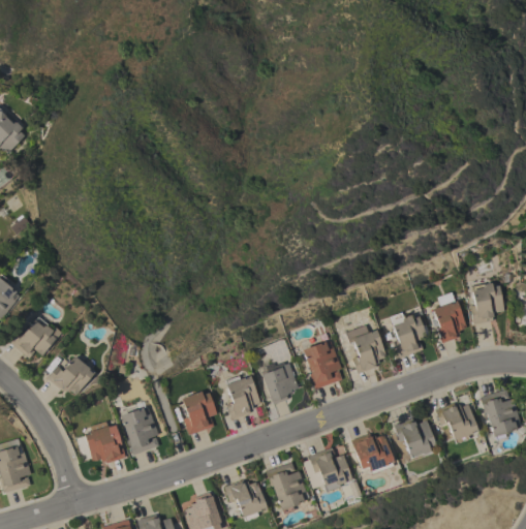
[(0,107),(4,111),(3,112),(6,115),(8,113),(24,127),(21,130),(26,135),(8,154),(0,146),(0,107)]
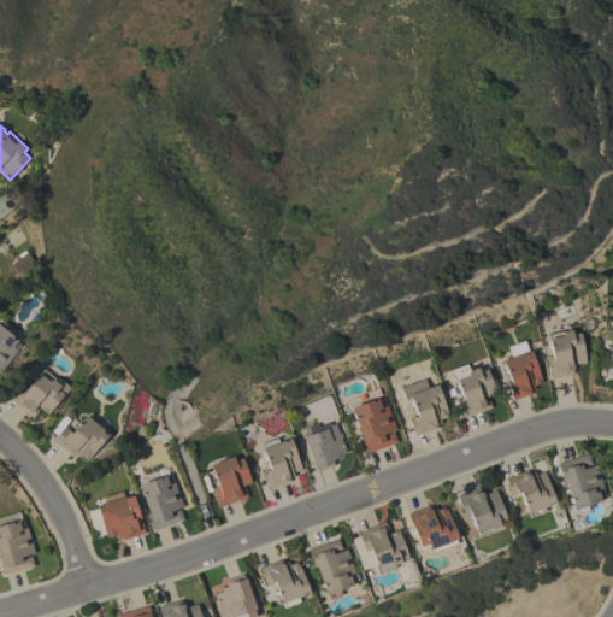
[(36,260),(21,274),(13,265),(19,260),(17,258),(28,250),(36,260)]
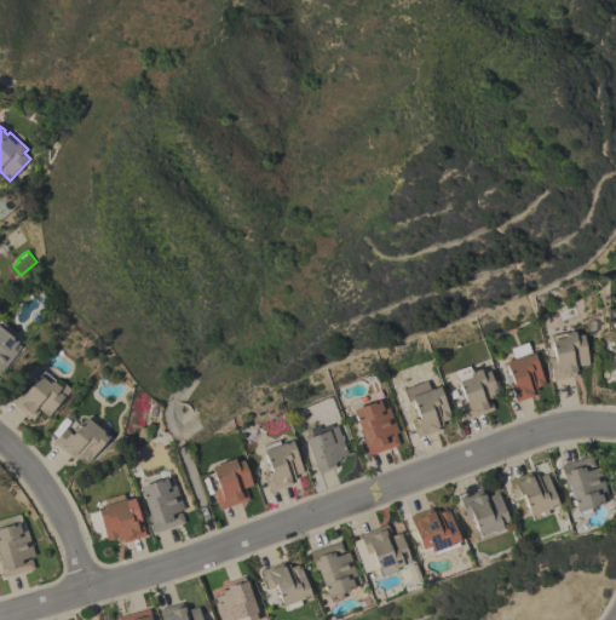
[(3,374),(0,372),(0,325),(3,321),(12,329),(10,333),(16,338),(15,340),(17,343),(18,340),(21,342),(19,344),(23,346),(18,352),(19,354),(3,374)]
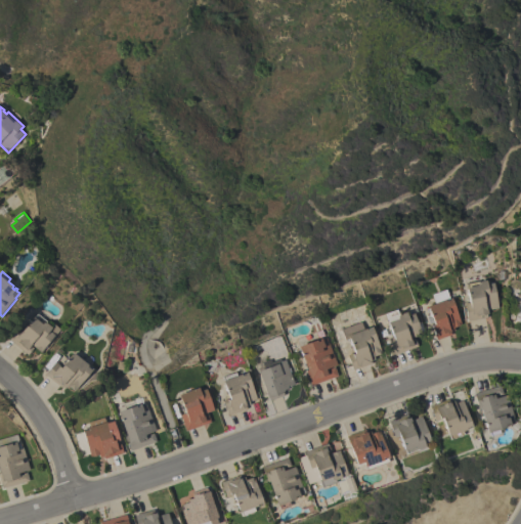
[(501,308),(488,310),(489,317),(470,321),(467,304),(471,303),(468,288),(469,288),(468,285),(488,279),(489,285),(495,282),(501,308)]
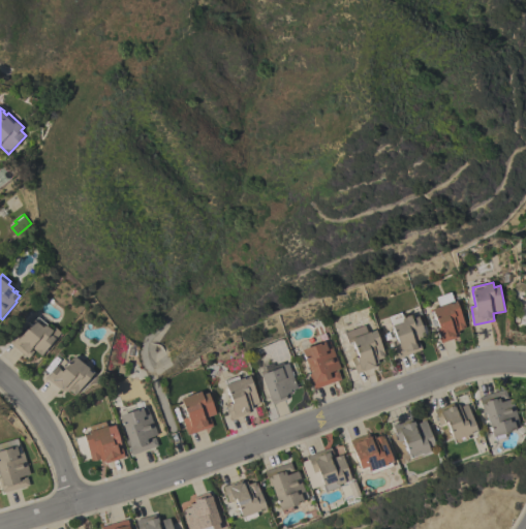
[(437,297),(452,291),(456,303),(458,302),(467,328),(460,331),(461,334),(457,335),(458,338),(443,343),(441,339),(441,340),(438,329),(440,328),(434,309),(440,306),(437,297)]
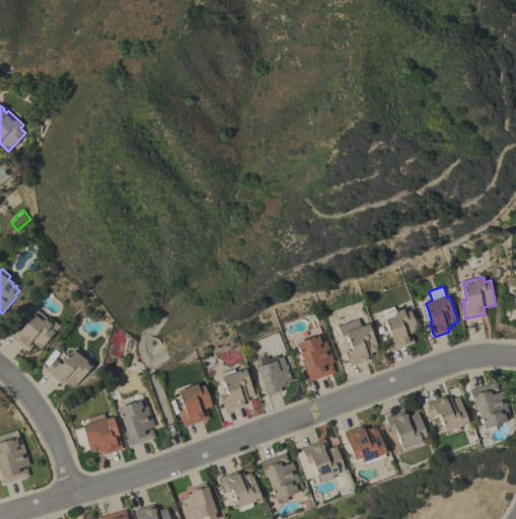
[(395,306),(397,311),(404,308),(406,312),(412,310),(419,330),(408,335),(409,337),(413,335),(416,343),(392,352),(386,335),(391,334),(386,319),(386,318),(385,314),(384,310),(395,306)]
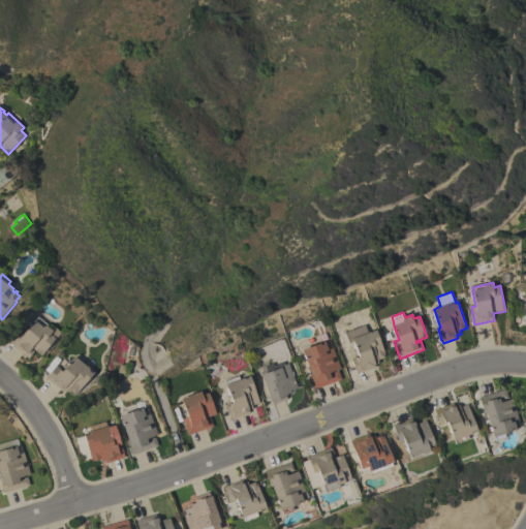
[(10,342),(17,335),(20,338),(35,320),(36,320),(38,317),(49,325),(52,329),(55,325),(63,333),(57,340),(56,339),(44,352),(45,353),(43,355),(33,347),(32,348),(36,351),(30,359),(10,342)]
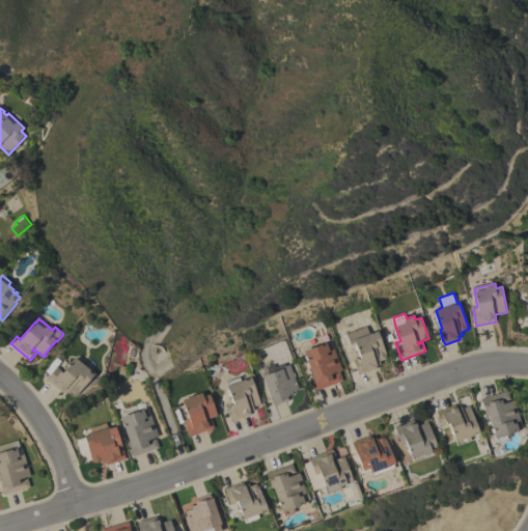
[(355,360),(361,357),(356,342),(352,344),(348,333),(368,326),(370,333),(373,333),(373,334),(379,333),(378,331),(379,331),(388,358),(381,361),(382,364),(378,365),(379,368),(360,375),(355,360)]
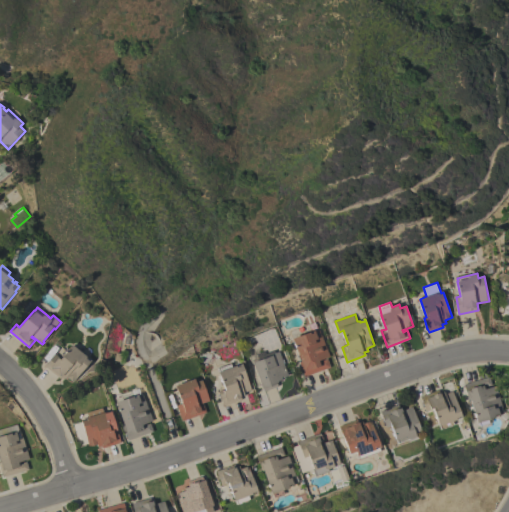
[(306,376),(303,369),(305,369),(294,339),(311,332),(311,334),(314,333),(314,331),(316,330),(316,331),(320,330),(322,335),(323,335),(331,356),(322,360),(322,361),(329,359),(332,367),(306,376)]
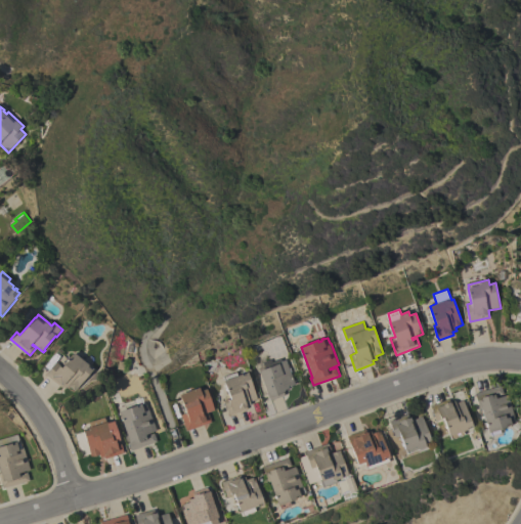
[(51,368),(57,361),(60,364),(59,366),(62,368),(75,353),(77,354),(81,350),(93,360),(89,364),(94,368),(76,391),(70,386),(68,388),(64,386),(62,387),(47,375),(52,368),(51,368)]
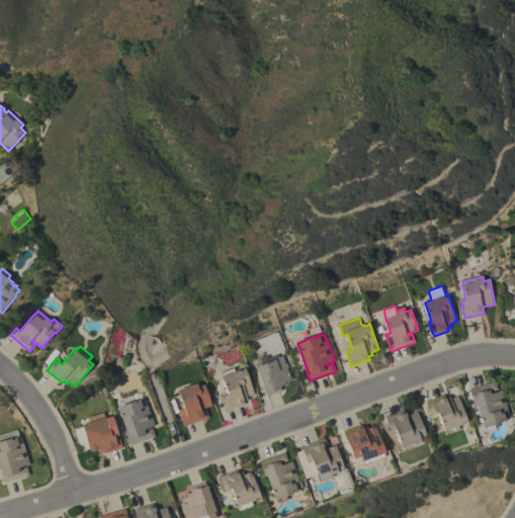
[(257,367),(264,364),(261,358),(269,355),(270,358),(279,354),(280,356),(284,355),(293,379),(286,382),(286,383),(281,385),(283,391),(269,396),(267,393),(266,393),(257,367)]
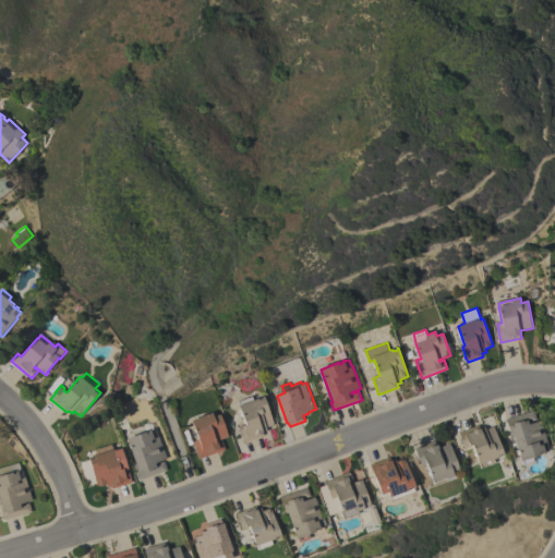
[(239,426),(246,424),(240,405),(239,401),(253,396),(254,400),(265,396),(276,425),(268,427),(267,427),(268,431),(264,433),(265,435),(245,443),(239,426)]
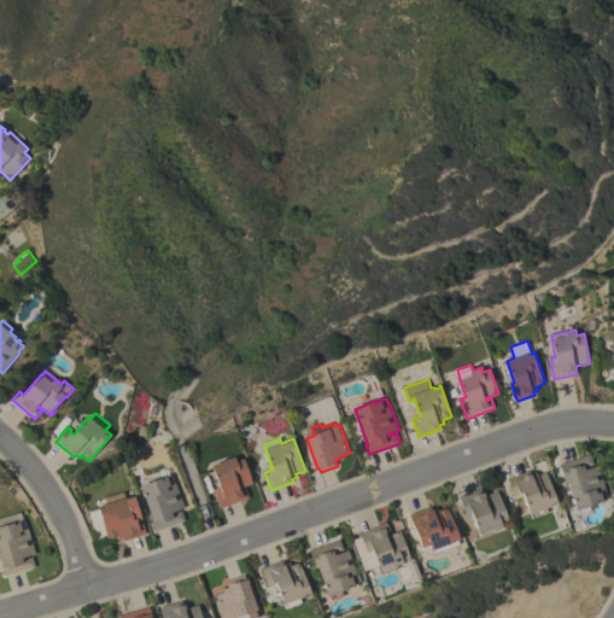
[(592,454),(596,466),(600,465),(603,479),(607,491),(608,499),(603,500),(603,502),(601,502),(601,501),(597,502),(597,503),(590,506),(591,511),(580,514),(578,509),(577,511),(566,477),(565,477),(561,464),(592,454)]
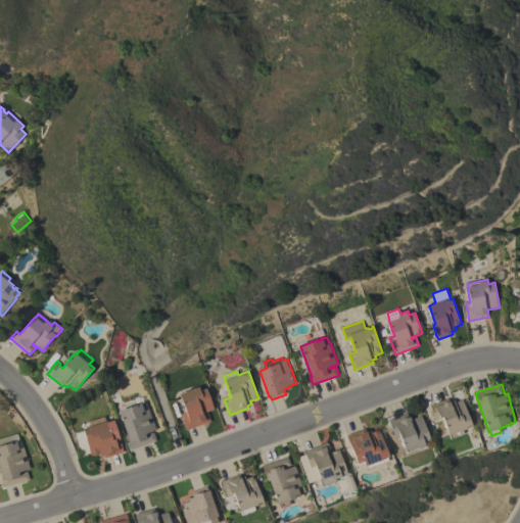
[(184,413),(183,410),(185,409),(181,397),(182,396),(181,393),(200,387),(201,390),(207,388),(216,410),(204,413),(204,415),(209,413),(213,421),(188,430),(182,414),(184,413)]
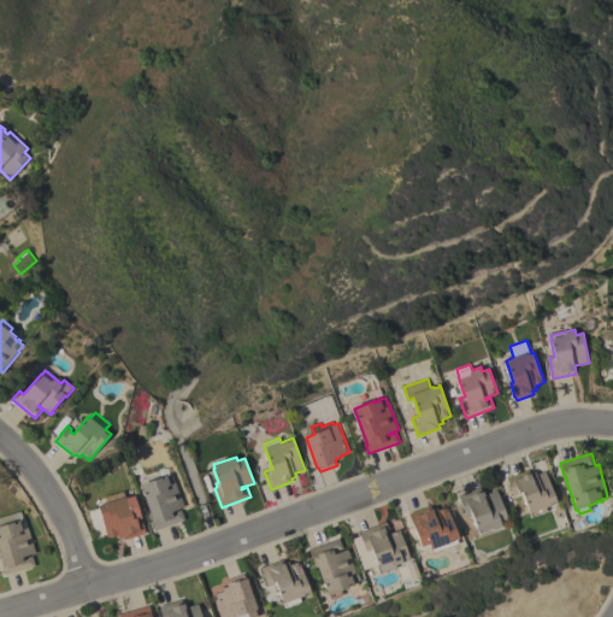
[(558,504),(546,507),(547,511),(532,517),(531,513),(529,513),(522,493),(514,495),(508,477),(530,470),(531,472),(536,471),(537,475),(546,471),(558,504)]
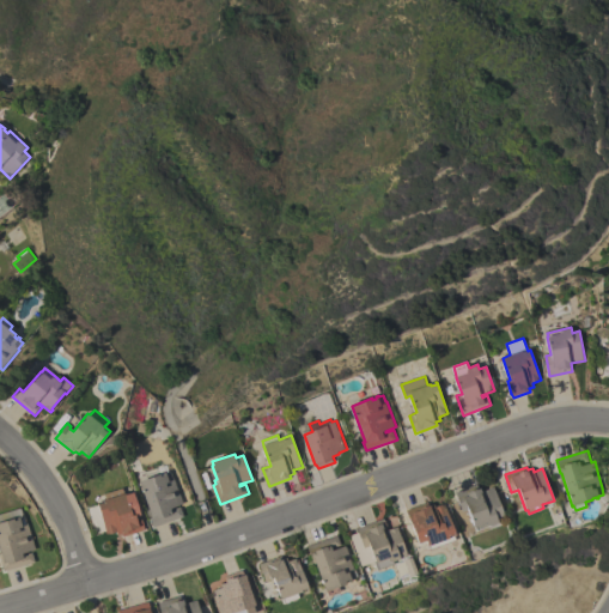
[(156,527),(151,514),(152,514),(140,481),(166,472),(166,473),(172,472),(175,478),(184,503),(174,508),(175,509),(182,507),(186,516),(156,527)]
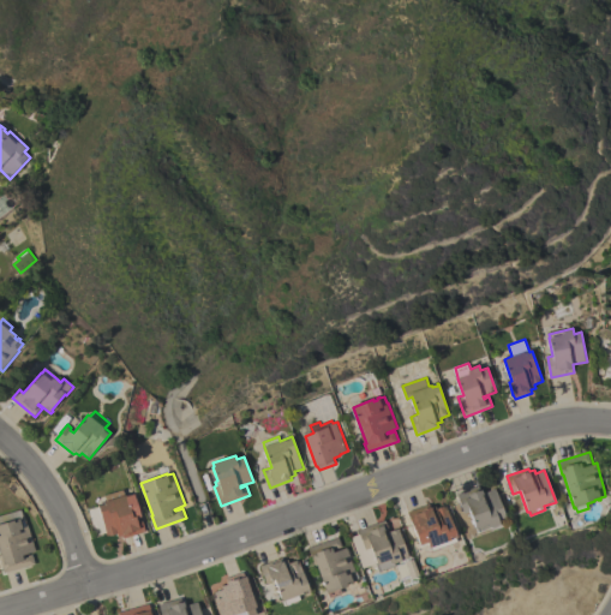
[(483,494),(496,489),(507,517),(498,520),(501,524),(478,532),(477,529),(475,529),(469,512),(465,513),(459,494),(480,487),(483,494)]
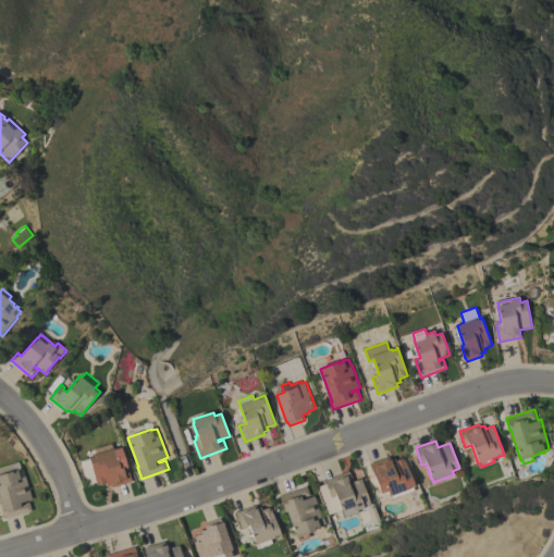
[(133,481),(113,487),(112,485),(108,486),(107,483),(100,485),(99,484),(98,485),(89,456),(90,456),(91,458),(96,456),(96,454),(114,448),(121,468),(123,468),(123,467),(127,465),(133,481)]
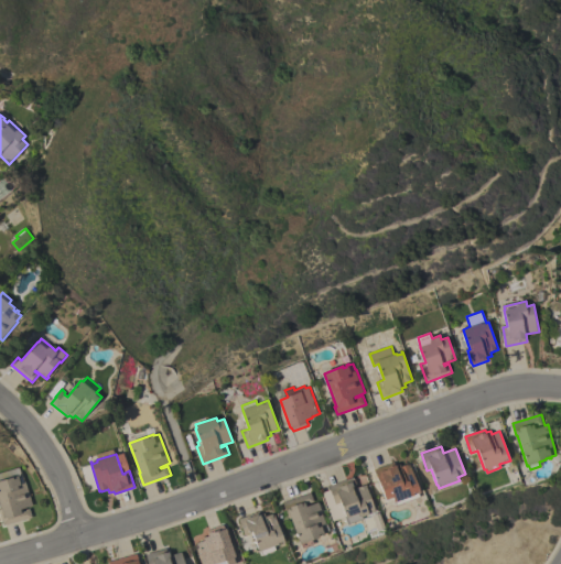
[(375,469),(395,462),(396,465),(400,464),(401,467),(408,464),(408,465),(410,464),(421,492),(419,494),(420,497),(396,506),(395,502),(392,499),(387,500),(387,499),(386,499),(375,469)]
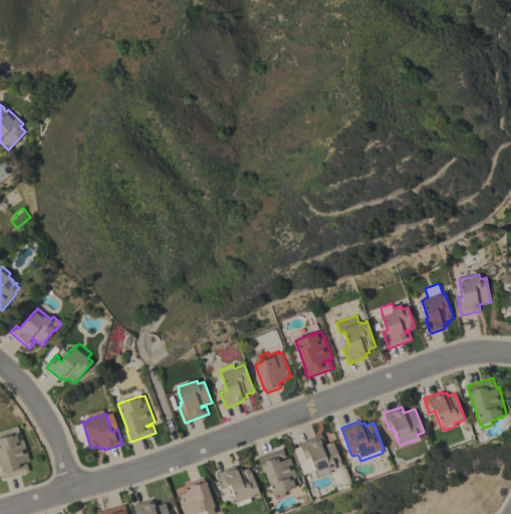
[(5,479),(0,464),(1,464),(0,460),(0,431),(19,426),(21,434),(22,433),(24,439),(25,439),(31,460),(22,463),(22,465),(28,463),(31,471),(5,479)]
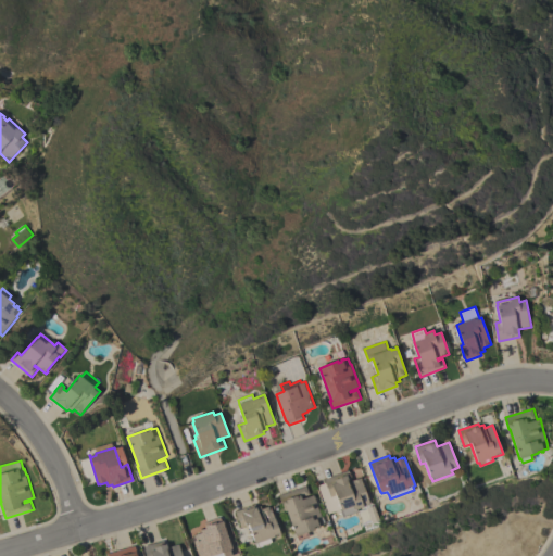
[(328,514),(318,485),(326,482),(325,479),(350,470),(353,480),(362,477),(363,480),(362,480),(368,500),(362,502),(363,506),(343,514),(341,508),(328,514)]
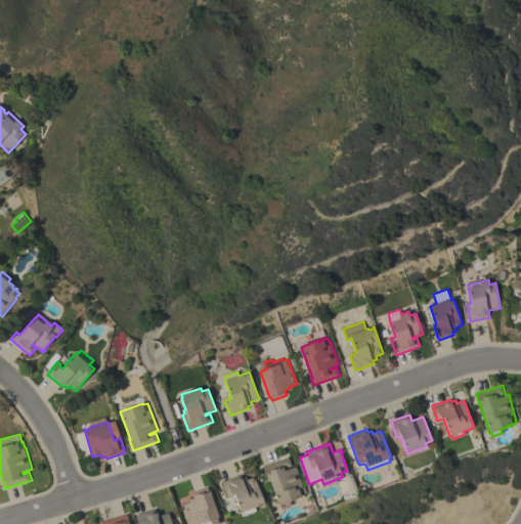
[(304,487),(305,487),(307,493),(290,499),(291,505),(281,508),(279,505),(278,505),(270,478),(267,479),(263,466),(290,457),(293,468),(297,467),(304,487)]
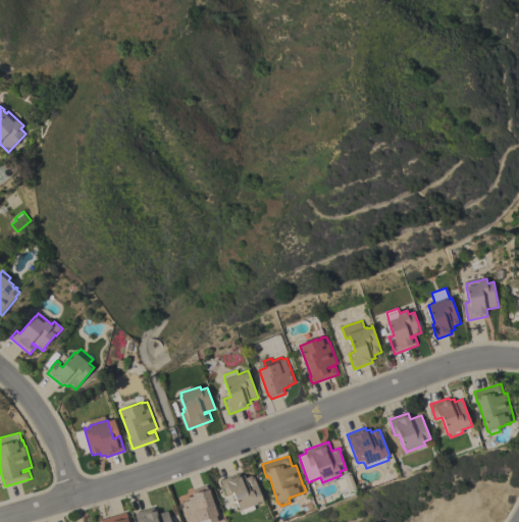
[(242,476),(245,475),(246,478),(253,475),(253,476),(254,475),(263,502),(254,505),(255,509),(243,514),(241,510),(240,511),(234,492),(231,492),(232,493),(227,496),(221,480),(241,473),(242,476)]
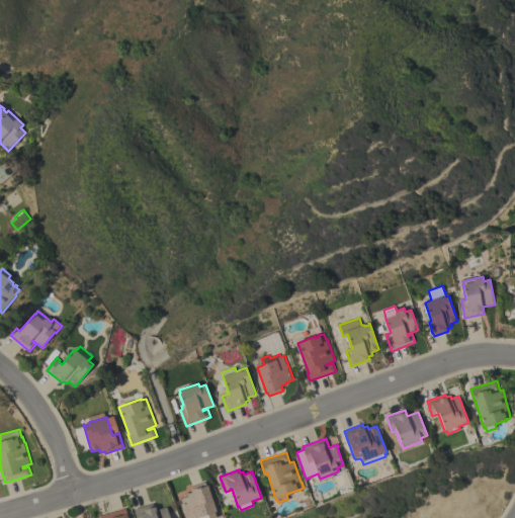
[(188,517),(182,499),(188,496),(187,494),(192,492),(191,488),(205,483),(206,486),(207,485),(218,511),(216,511),(218,516),(211,517),(188,517)]
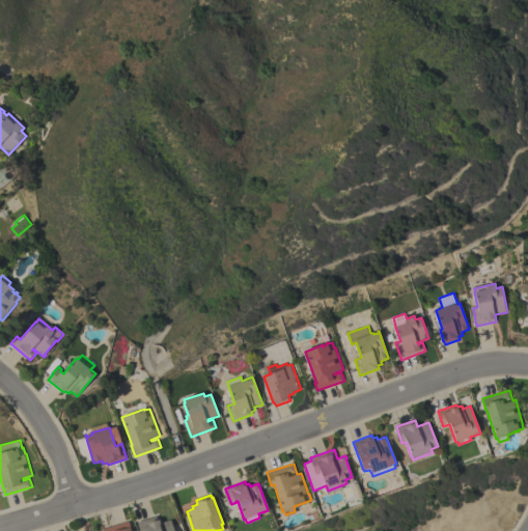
[(158,516),(159,519),(160,519),(161,523),(172,520),(174,530),(140,530),(138,522),(158,516)]
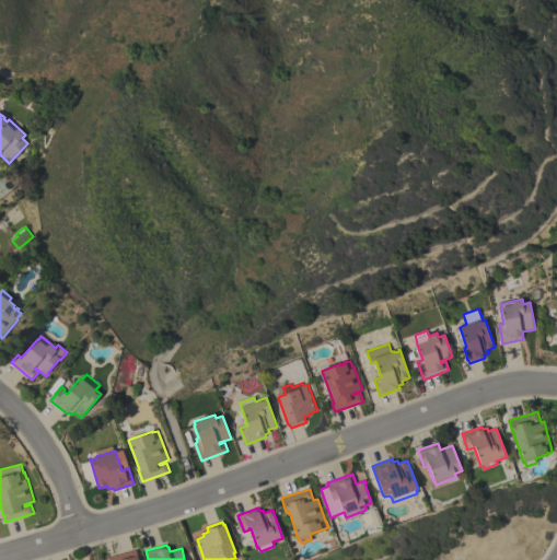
[(108,559),(108,558),(137,550),(139,559),(108,559)]
